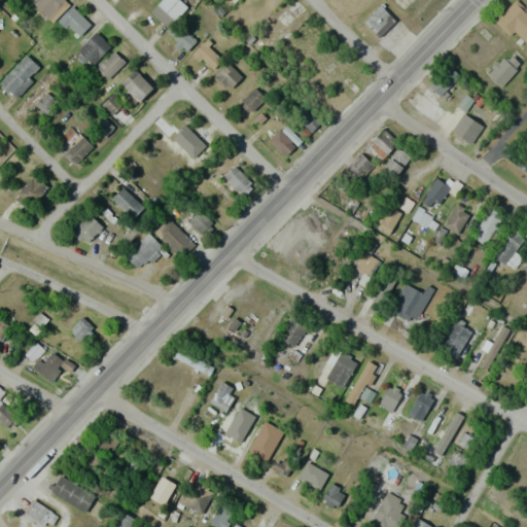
[(37,0),(33,4),(51,23),(70,4),(65,0),(37,0)]
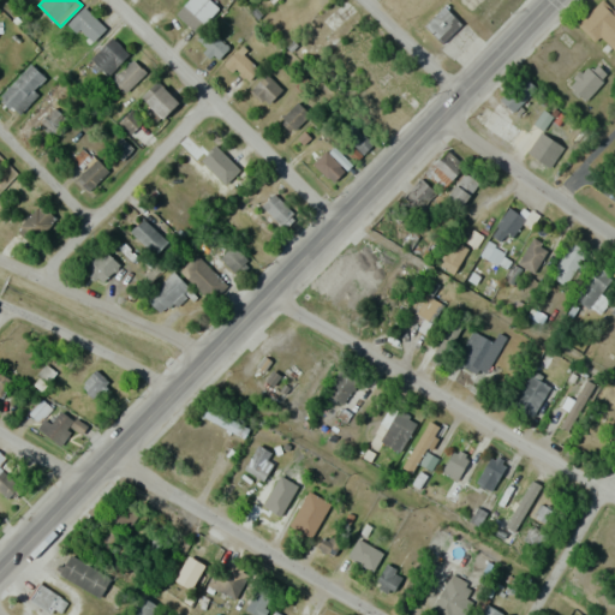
[(599,36),(614,49),(614,10),(604,0),(601,0),(578,23),(595,41),(599,36)]
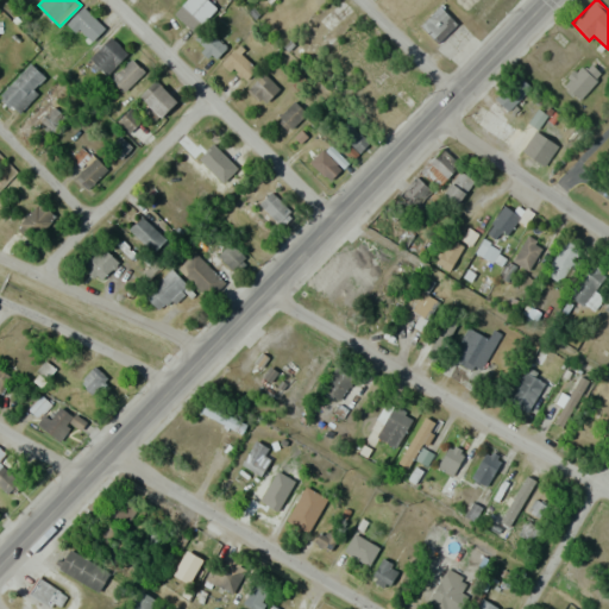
[(308,23),(320,32),(336,12),(322,2),(308,23)]
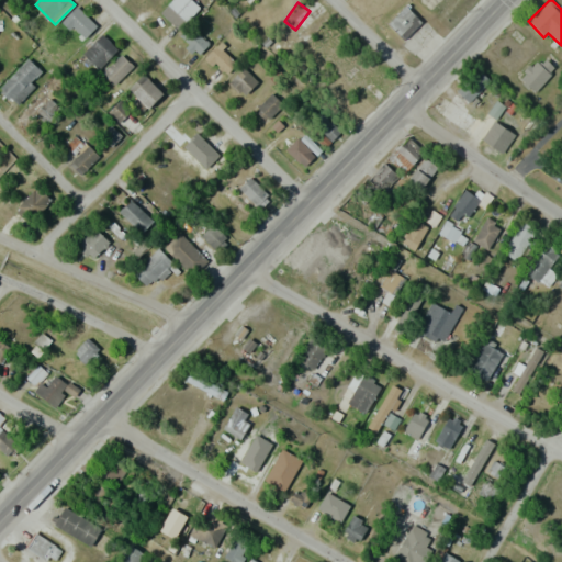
[(424,23),(406,6),(388,24),(405,42),(424,23)]
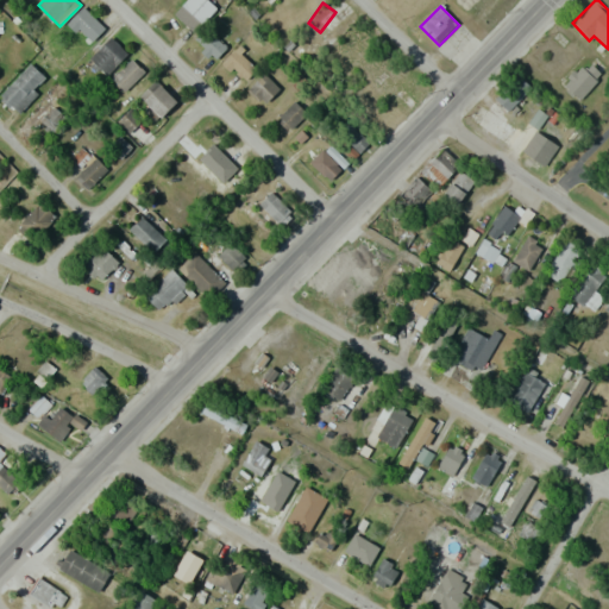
[(104,30),(86,7),(68,22),(87,44),(104,30)]
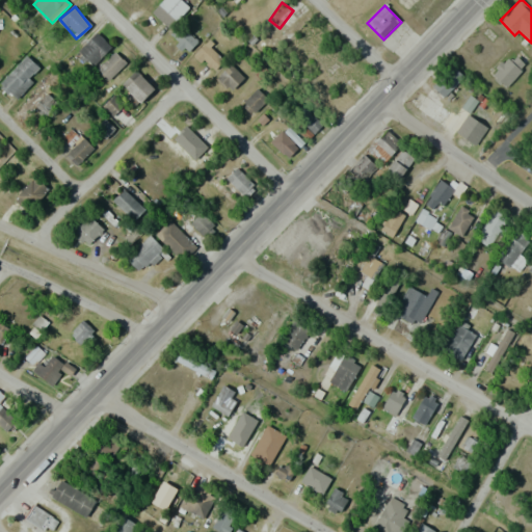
[(171,34),(185,52),(196,44),(183,25),(171,34)]
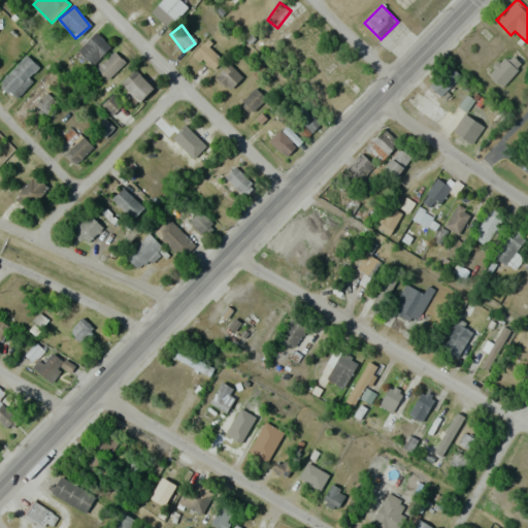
[(92,65),(110,46),(96,32),(77,51),(92,65)]
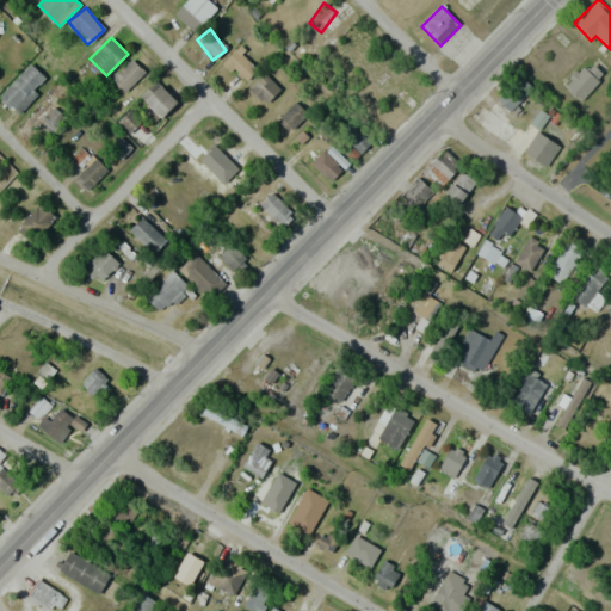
[(257,68),(235,49),(223,62),(246,81),(257,68)]
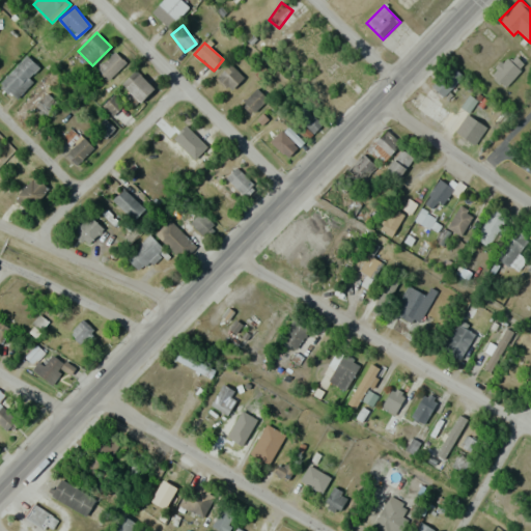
[(109,80),(126,62),(114,51),(96,67),(109,80)]
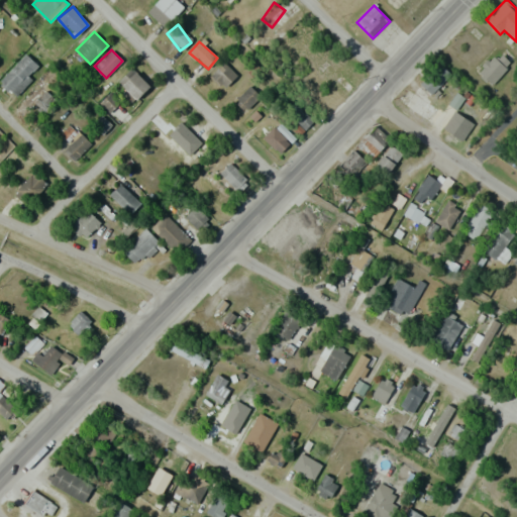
[(511,66),(500,52),(479,69),(490,83),(511,66)]
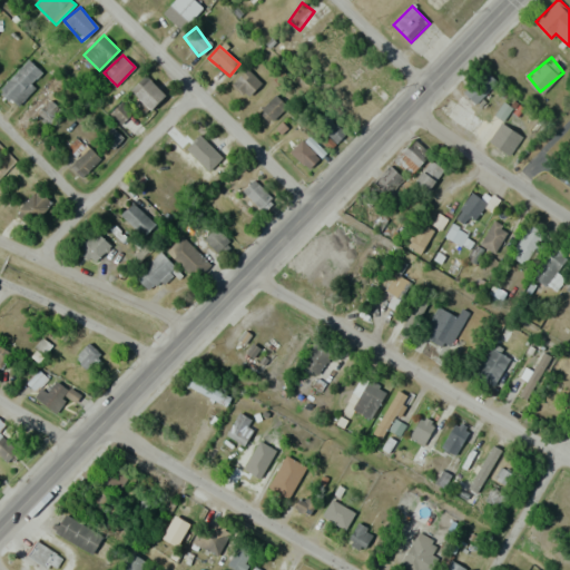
[(0,89),(15,104),(45,75),(29,59),(0,86),(0,89)]
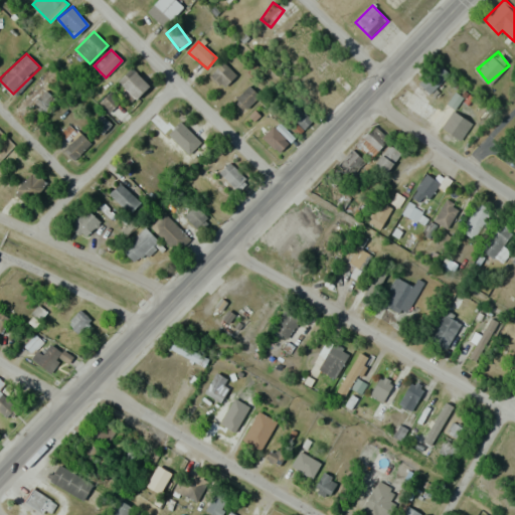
[(223,88),(236,74),(223,61),(210,73),(223,88)]
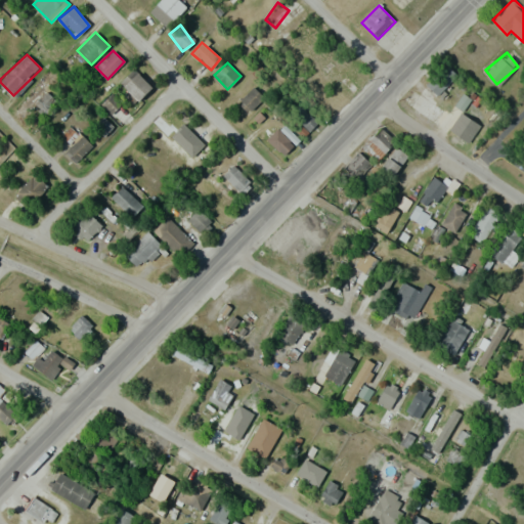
[(151,87),(133,68),(119,82),(138,101),(151,87)]
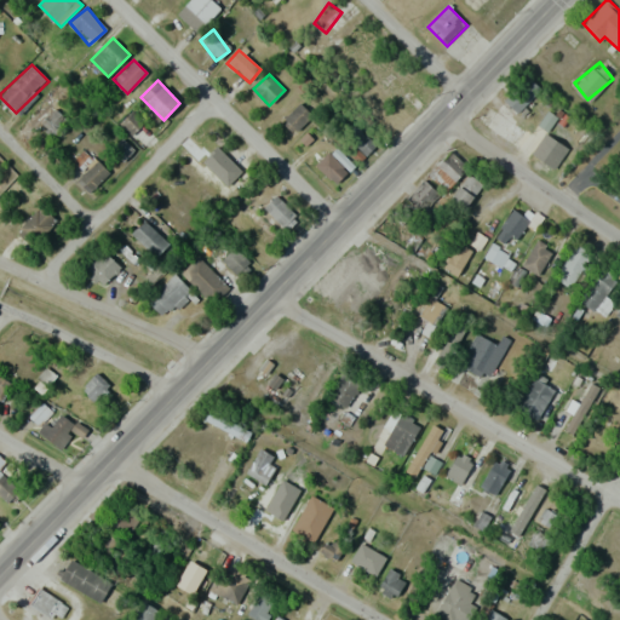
[(311,115),(299,102),(283,119),(297,131),(311,115)]
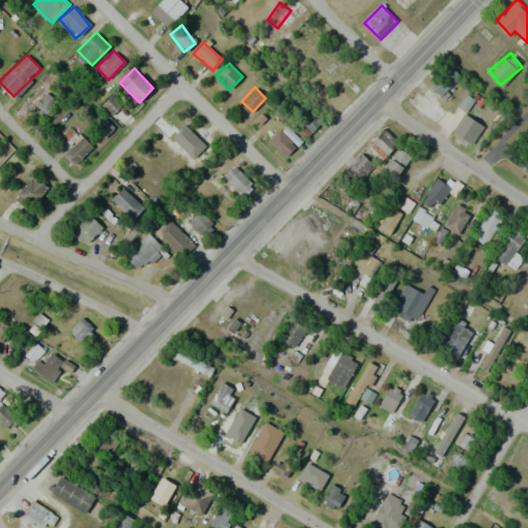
[(57,102),(44,90),(32,102),(44,114),(57,102)]
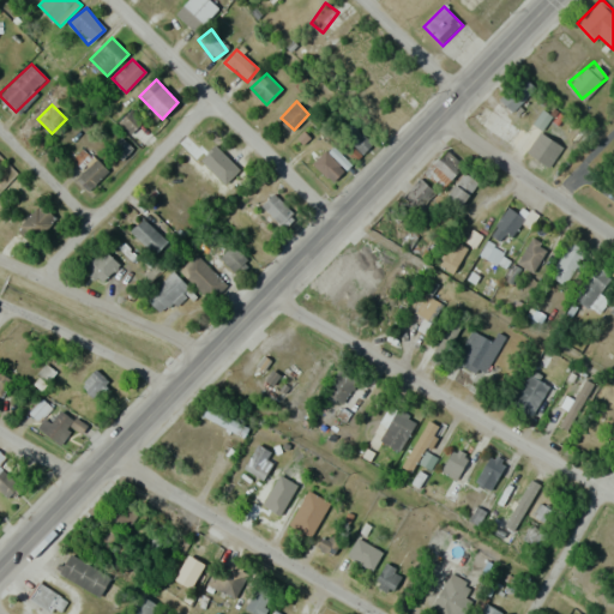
[(521,130),(491,108),(480,122),(510,144),(521,130)]
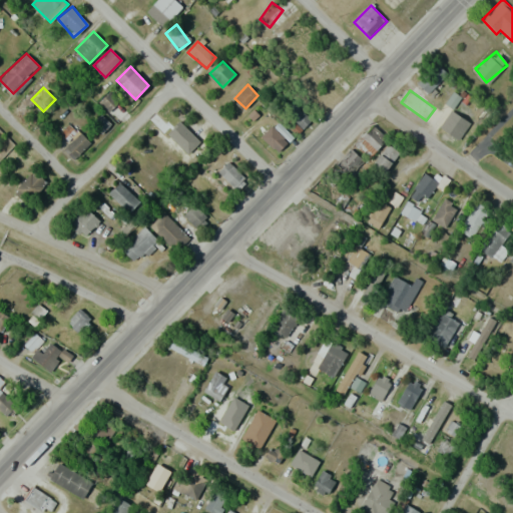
[(98,102),(109,112),(118,102),(108,92),(98,102)]
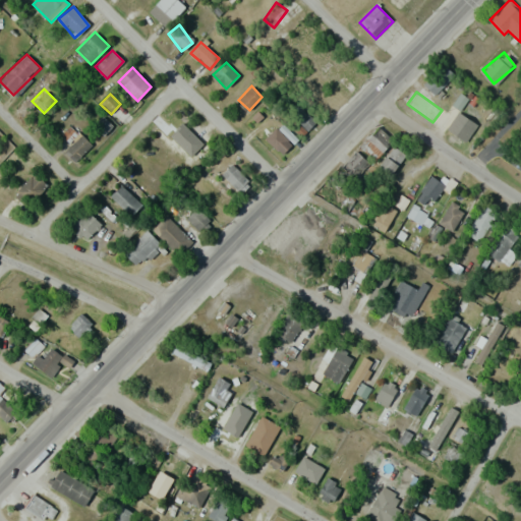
[(315,122),(297,103),(288,112),(307,131),(315,122)]
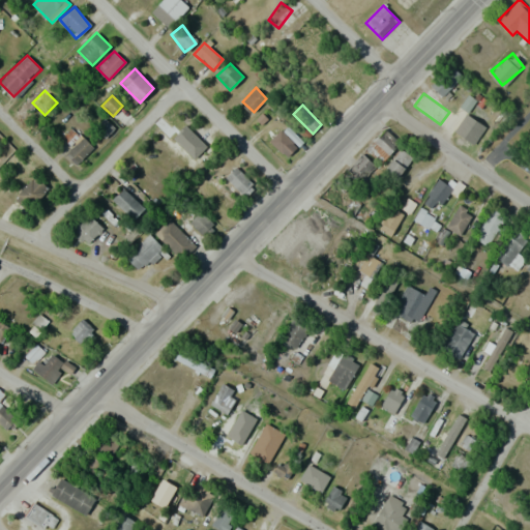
[(203,131),(184,115),(175,125),(182,133),(178,137),(188,146),(203,131)]
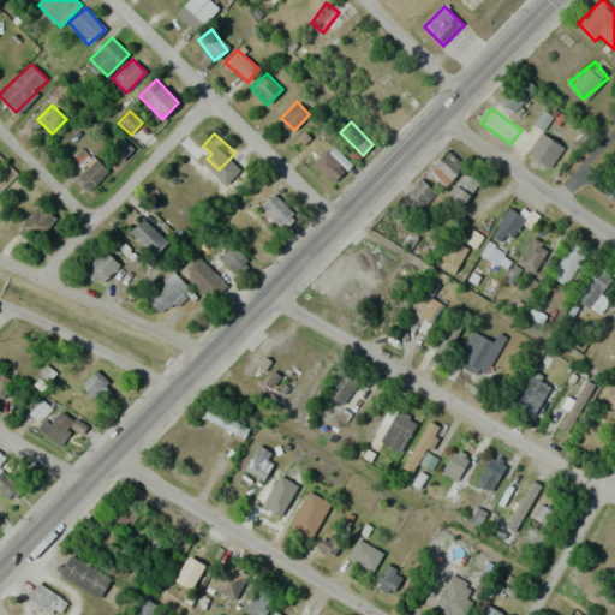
[(345,171),(328,150),(314,161),(330,183),(345,171)]
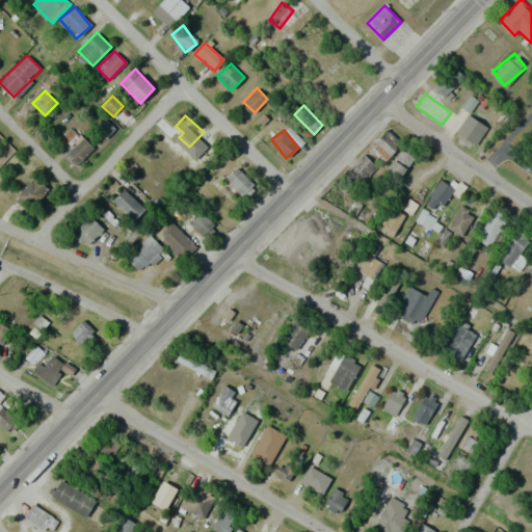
[(391,155),(401,143),(386,130),(375,141),(391,155)]
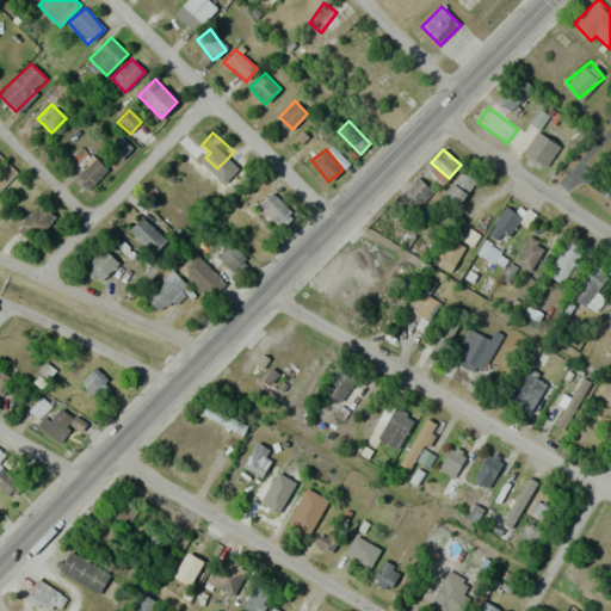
[(90,190),(109,170),(93,156),(75,176),(90,190)]
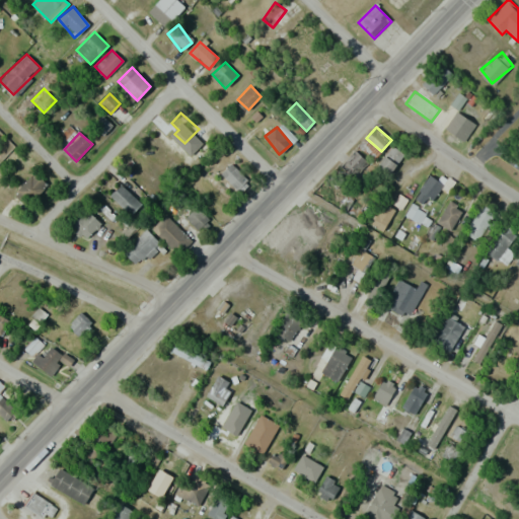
[(404,154),(393,146),(377,165),(388,174),(404,154)]
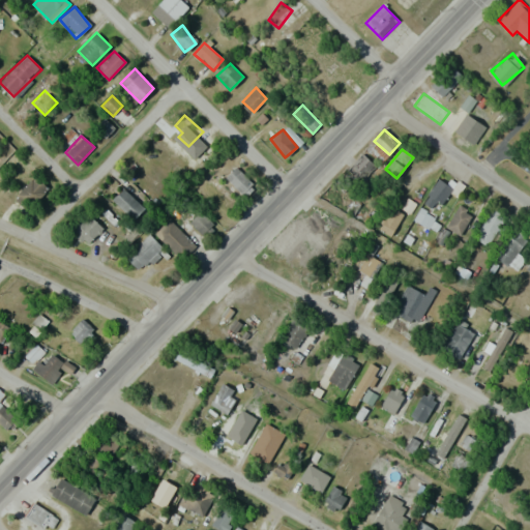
[(376,165),(360,153),(350,167),(364,178),(376,165)]
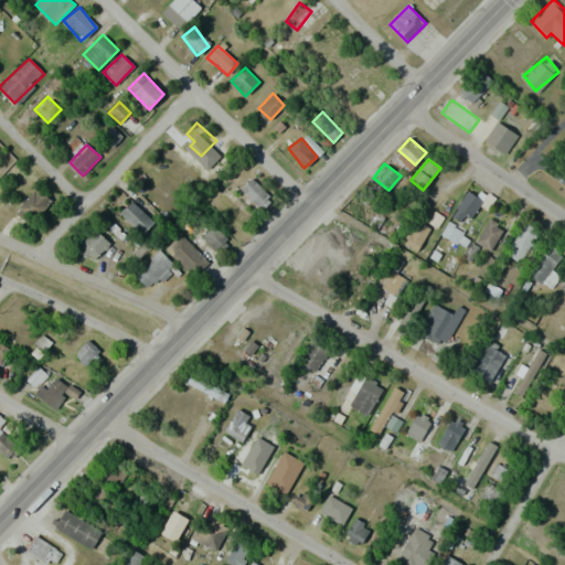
[(256,206),(268,196),(253,178),(241,187),(256,206)]
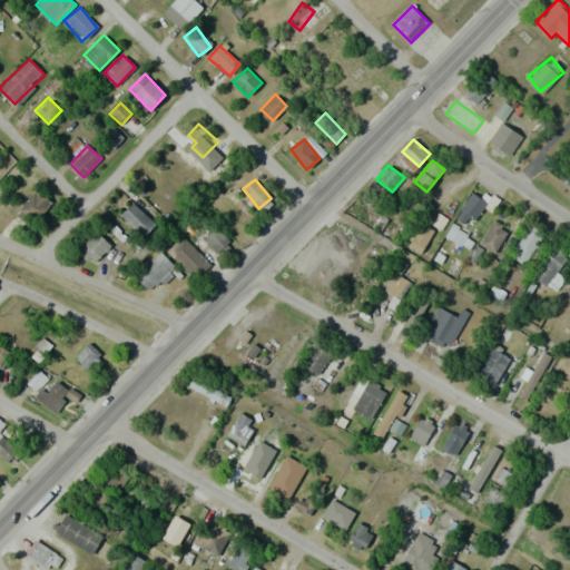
[(16,213),(22,218),(29,210),(38,217),(51,202),(36,189),(16,213)]
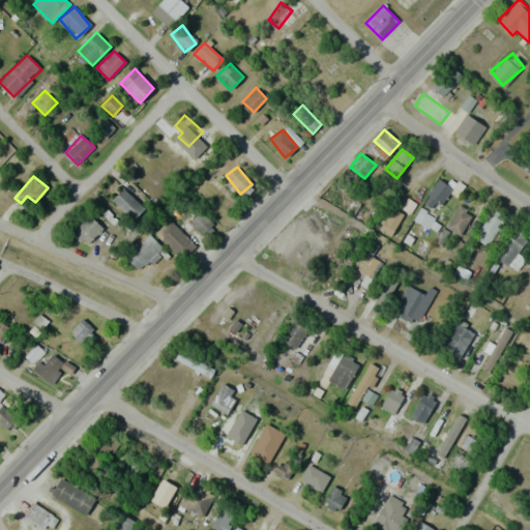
[(452,189),(439,179),(427,195),(440,205),(452,189)]
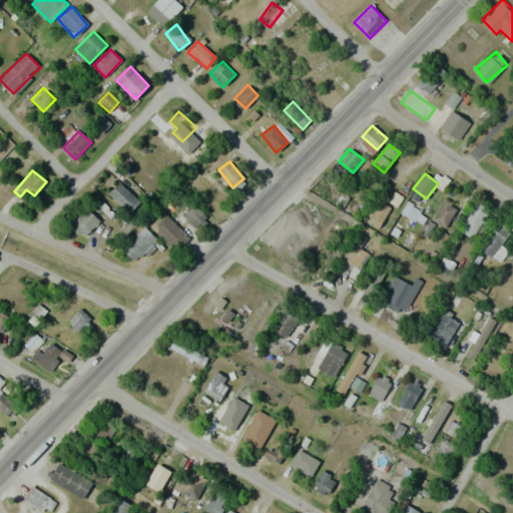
[(138,202),(120,182),(108,193),(126,213),(138,202)]
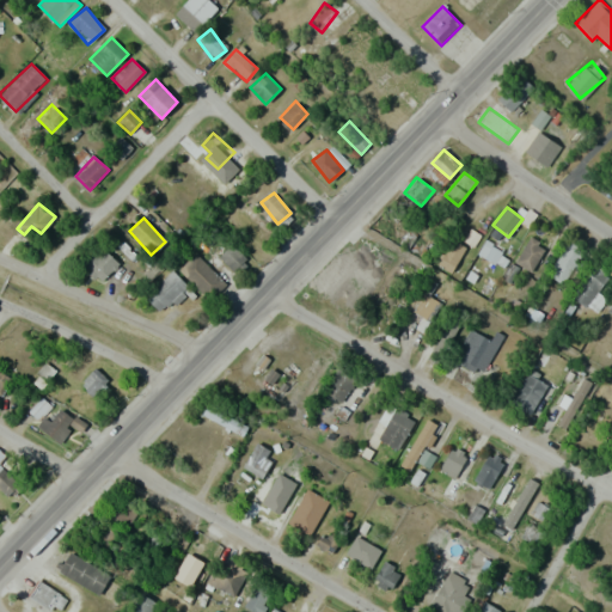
[(531,271),(546,246),(531,237),(515,262),(531,271)]
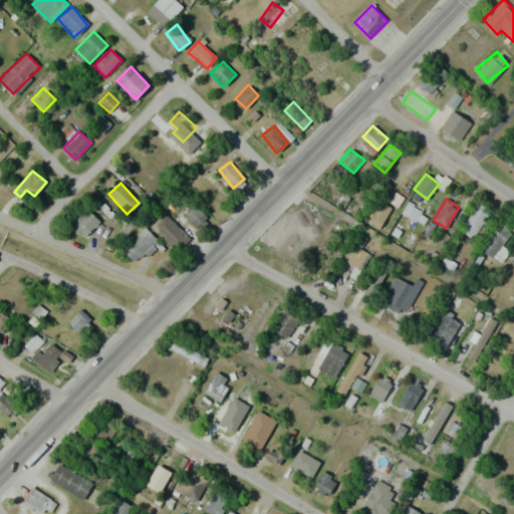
[(197,227),(207,218),(190,200),(180,210),(197,227)]
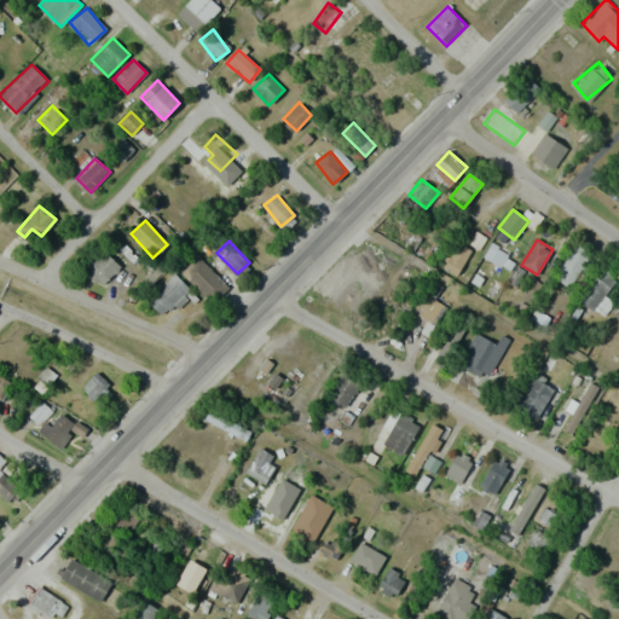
[(556,267),(570,282),(593,261),(578,247),(556,267)]
